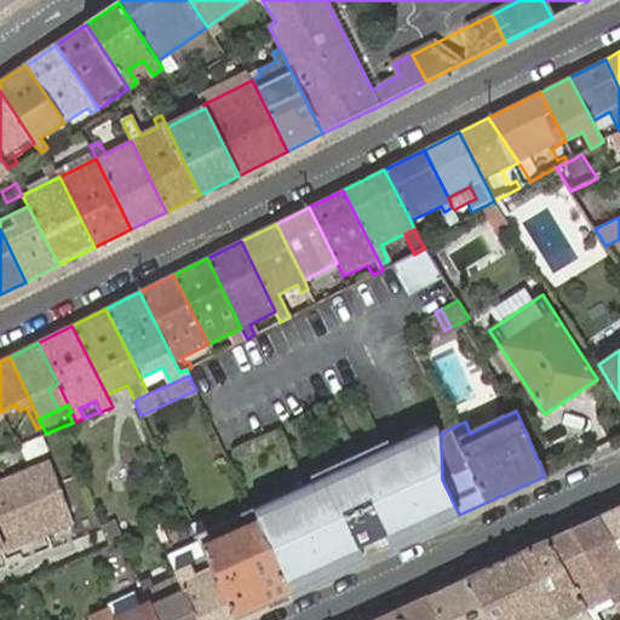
[(441,520),(458,512),(442,480),(441,434),(452,428),(448,420),(402,442),(252,510),(260,528),(290,591),(373,552),(369,545),(377,541),(378,541),(380,539),(380,538),(382,535),(382,533),(382,530),(392,523),(400,540),(441,520)]
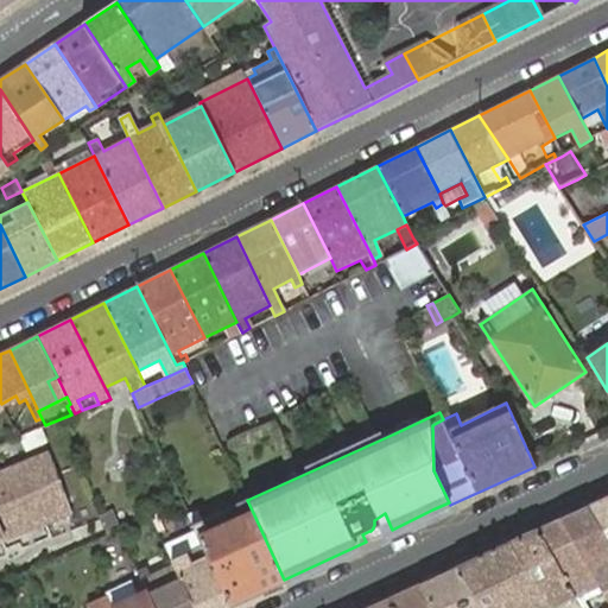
[(42,418),(36,420),(39,428),(45,425),(42,418)]
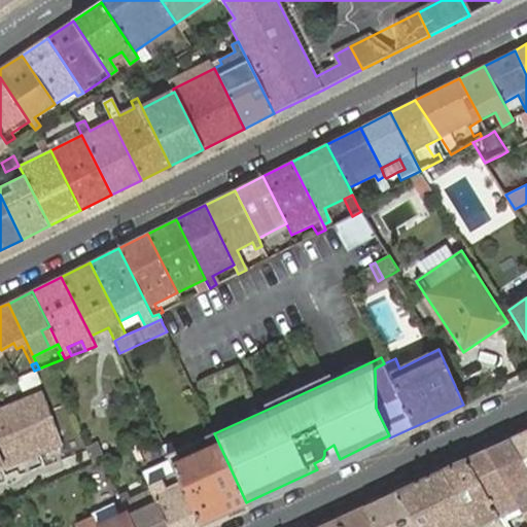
[(57,376),(42,381),(60,426),(74,420),(57,376)]
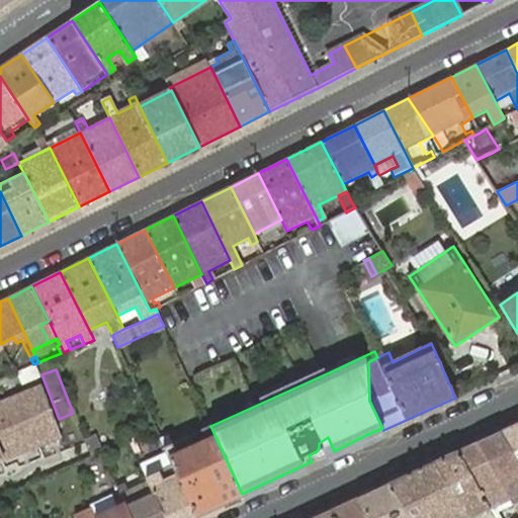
[(40,384),(0,401),(0,460),(60,437),(40,384)]
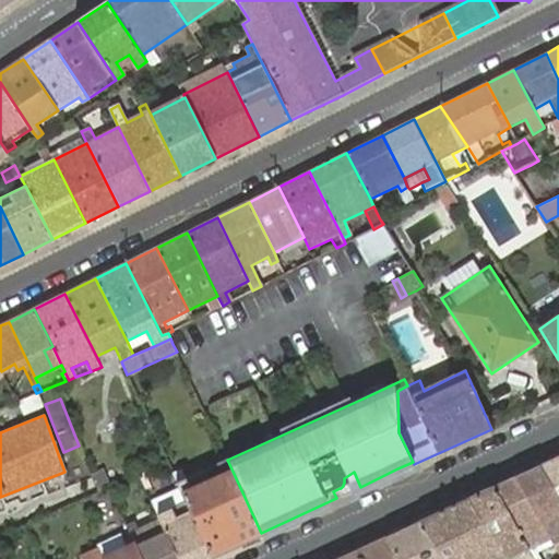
[(558,456),(539,466),(558,498),(558,456)]
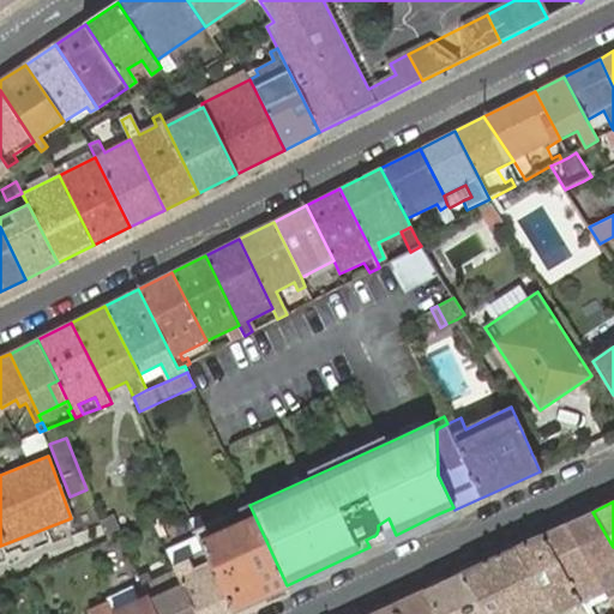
[(204,525),(194,530),(205,553),(233,613),(288,588),(287,585),(258,523),(250,505),(239,510),(246,525),(211,541),(204,525)]
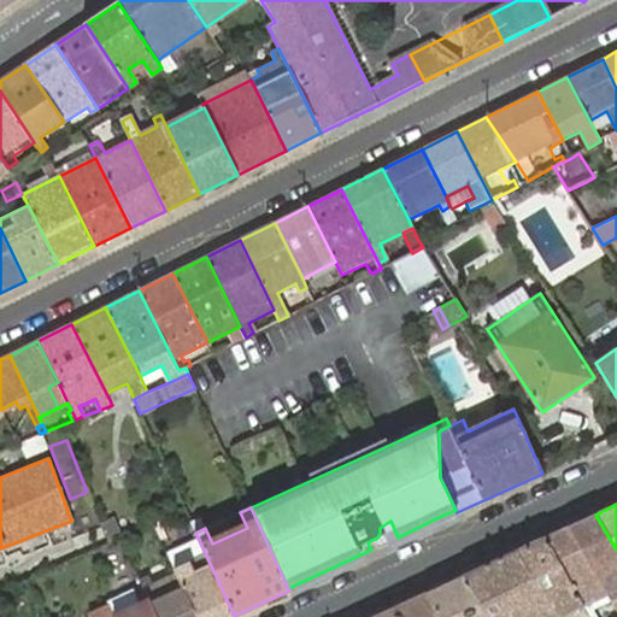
[(240,512),(205,528),(212,544),(247,528),(240,512)]
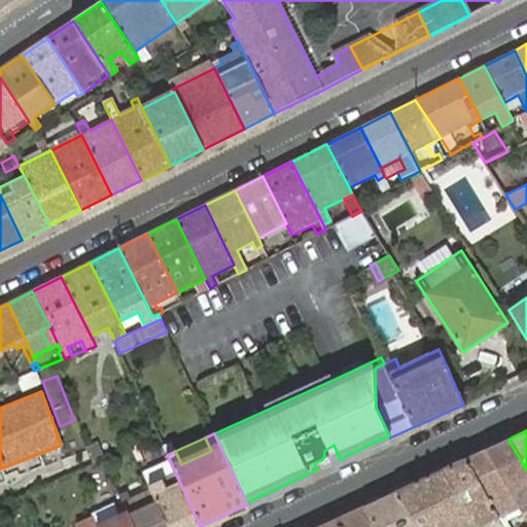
[(526,469),(508,440),(486,450),(524,513),(526,511),(526,469)]
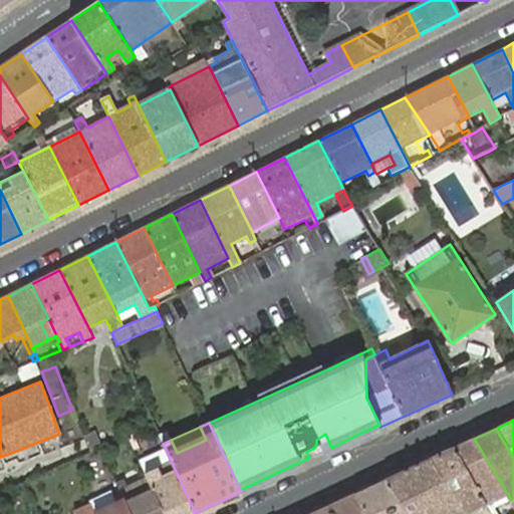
[(95,432),(83,436),(89,452),(99,447),(101,446),(95,432)]
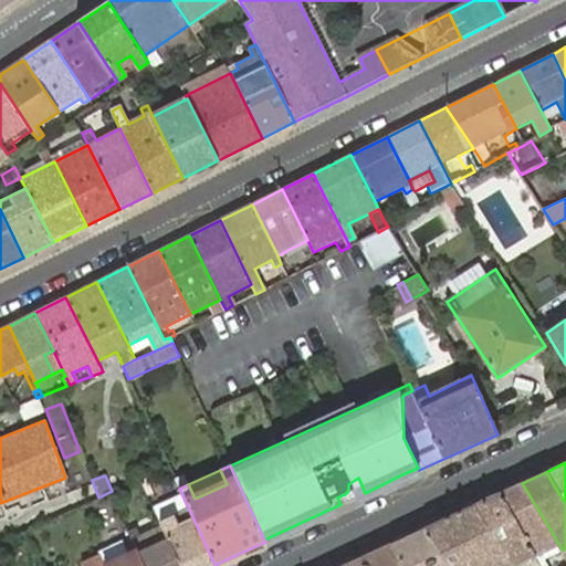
[(522,483),(500,494),(536,557),(541,564),(542,565),(548,565),(565,556),(563,551),(522,483)]
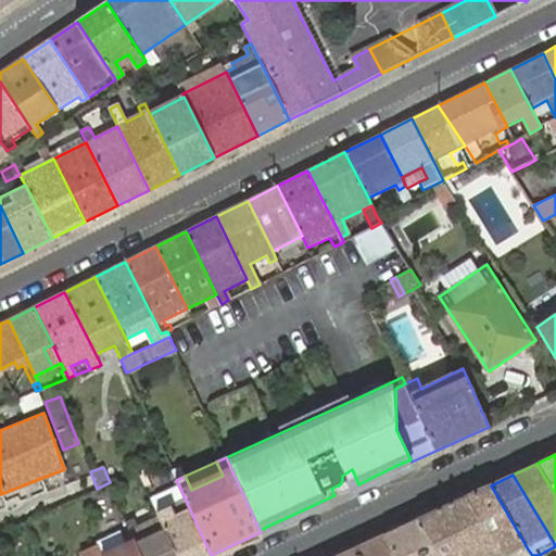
[(491,485),(465,497),(500,555),(512,555),(527,547),(491,485)]
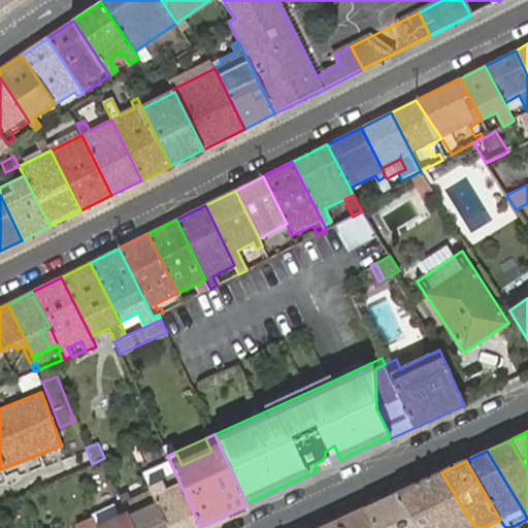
[(397,492),(418,527),(474,527),(441,472),(397,492)]
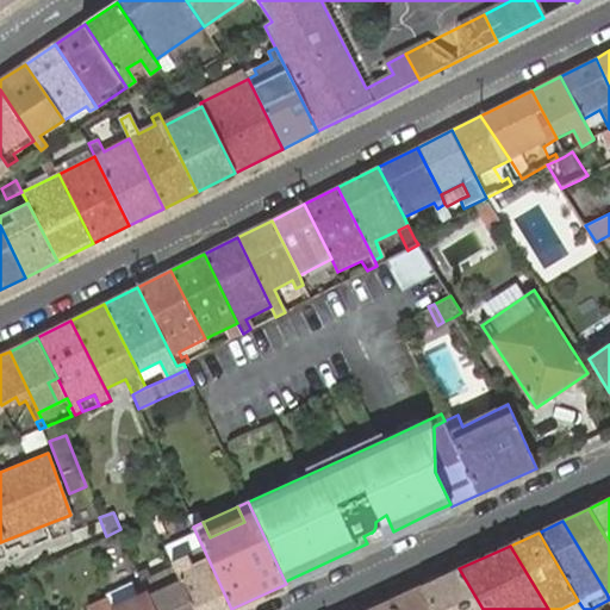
[(173,564),(174,568),(193,609),(230,609),(231,609),(204,549),(173,564)]
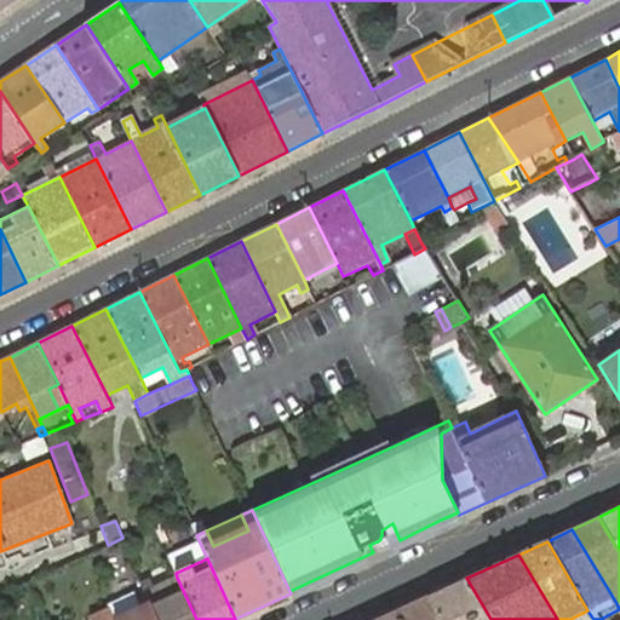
[(196,619),(177,578),(144,592),(158,619),(196,619)]
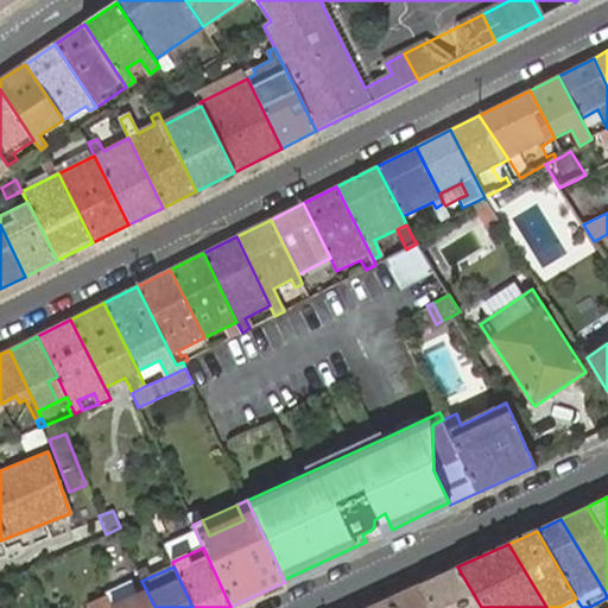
[(420,584),(431,607),(481,607),(457,567),(420,584)]
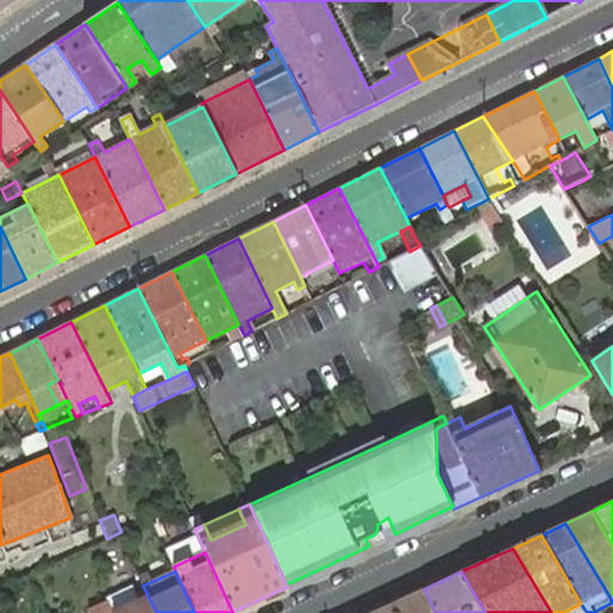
[(89,611),(90,612),(156,612),(143,586),(135,589),(133,584),(105,598),(109,602),(89,611)]
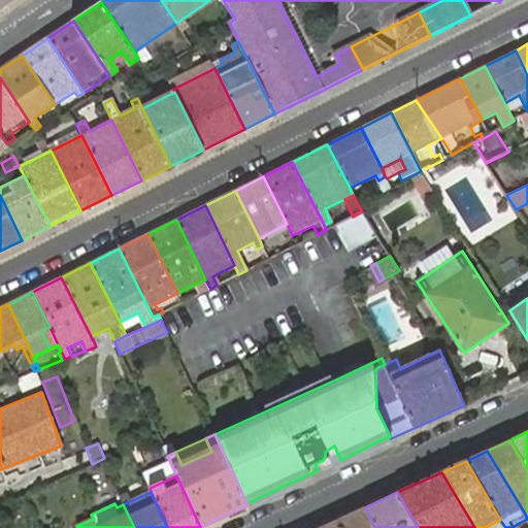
[(374,527),(365,507),(337,521),(340,527),(374,527)]
